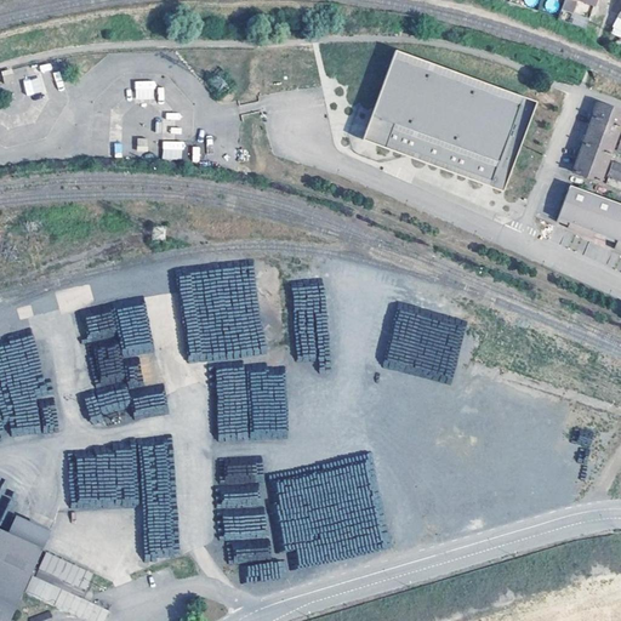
[(565,0),(565,3),(562,10),(571,13),(576,0),(580,0),(594,6),(597,0),(565,0)]
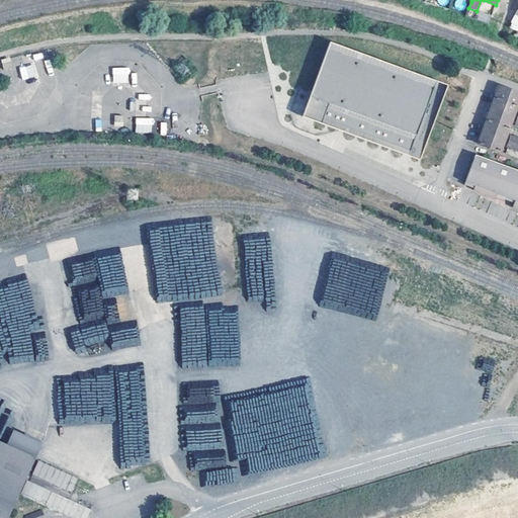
[(517,9),(509,27),(512,28),(517,31),(517,9)]
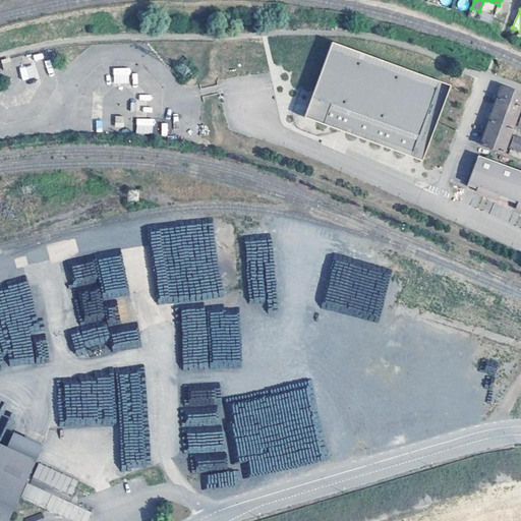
[(450,85),(332,42),(303,118),(422,161),(450,85)]
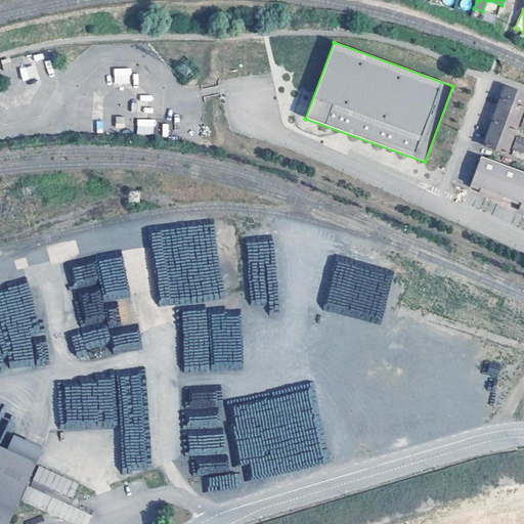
[(115,85),(131,83),(130,68),(114,69),(115,85)]
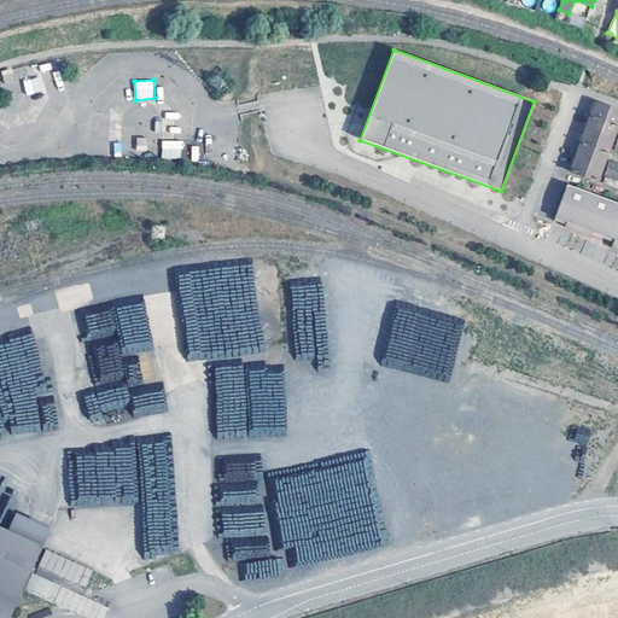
[(592,117),(617,126),(617,121),(617,111),(596,103),(594,111),(592,117)]
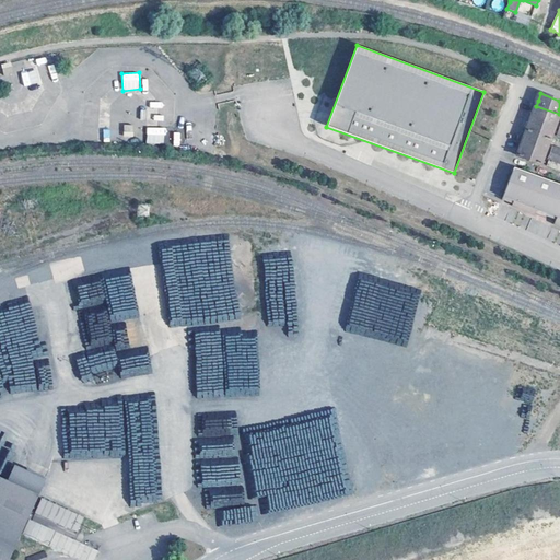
[(558,118),(559,114),(536,106),(531,118),(555,127),(558,118)]
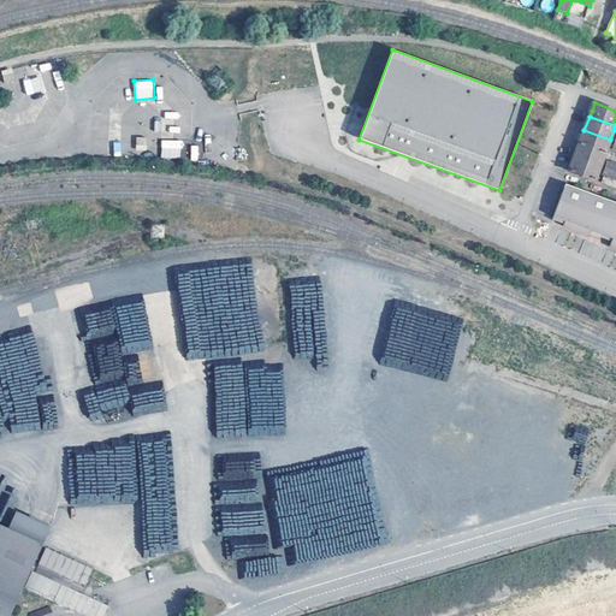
[(610,140),(584,130),(582,135),(579,143),(605,153),(610,140)]
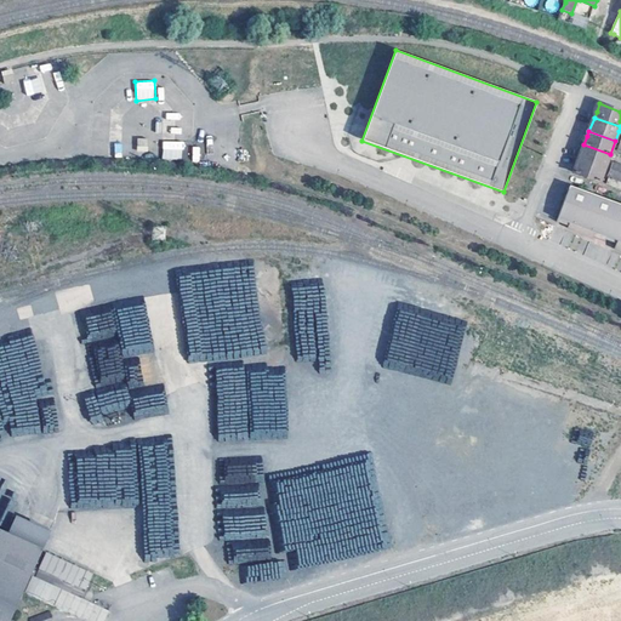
[(147,152),(147,138),(137,138),(137,152),(147,152)]
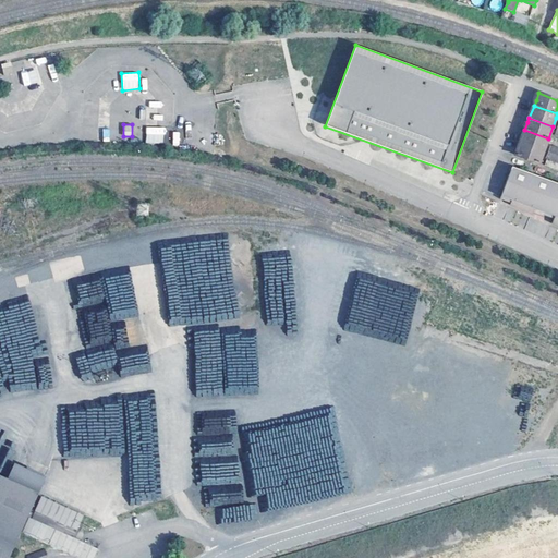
[(165,144),(165,126),(146,126),(146,144),(165,144)]
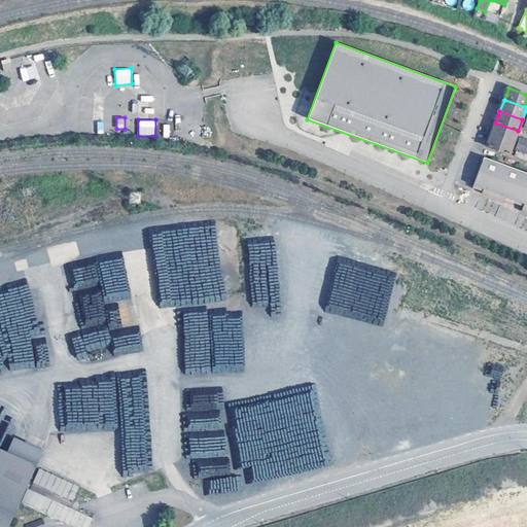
[(493,131),(491,134),(514,142),(516,136),(518,131),(495,123),(493,131)]
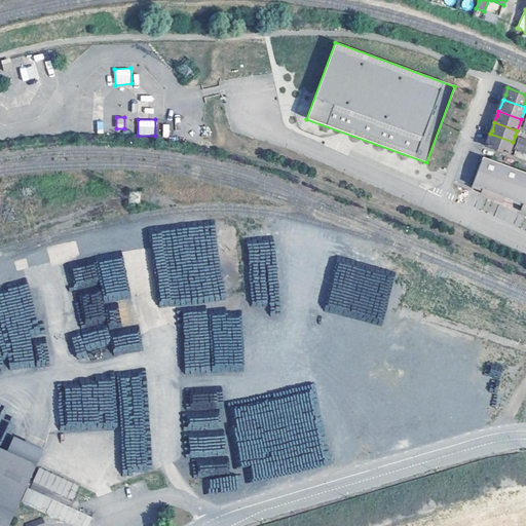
[(513,142),(490,134),(489,137),(486,146),(508,153),(513,142)]
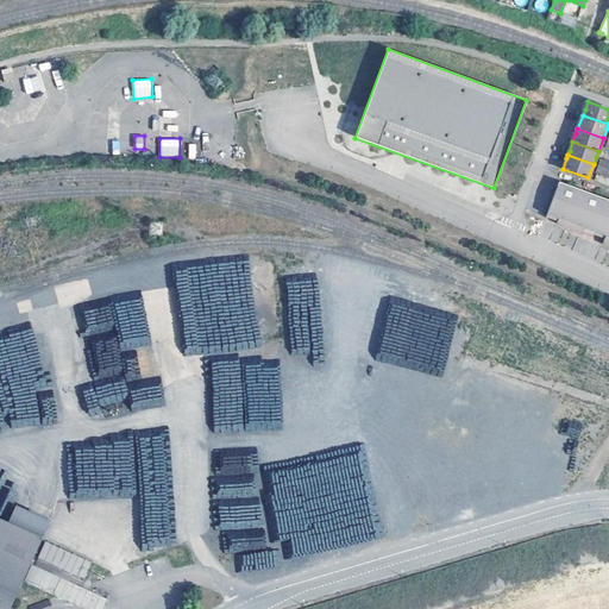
[(608,161),(603,159),(600,167),(597,174),(608,177),(608,161)]
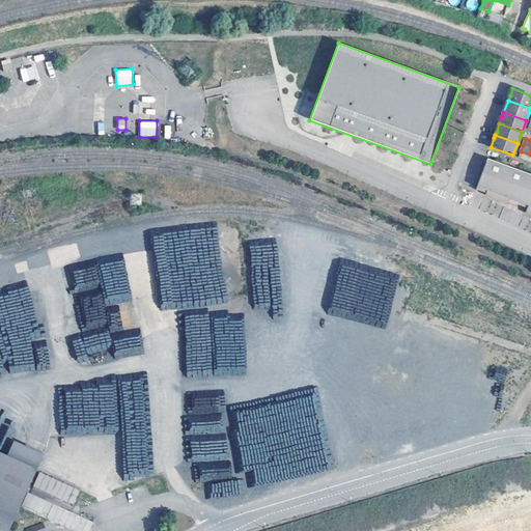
[(523,145),(518,143),(512,155),(530,161),(530,155),(521,151),(523,145)]
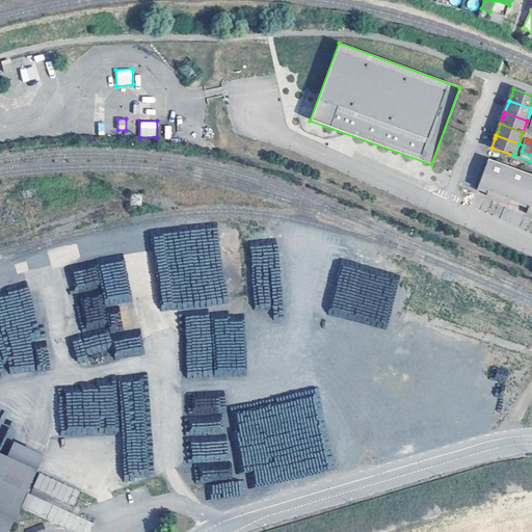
[(531,177),(491,159),(480,186),(489,191),(488,194),(495,196),(499,198),(509,204),(511,197),(531,206),(528,212),(531,213),(531,177)]
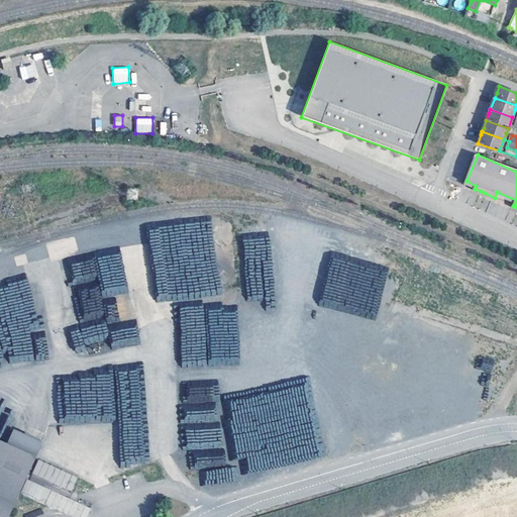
[(150,229),(157,303),(220,297),(214,224),(150,229)]
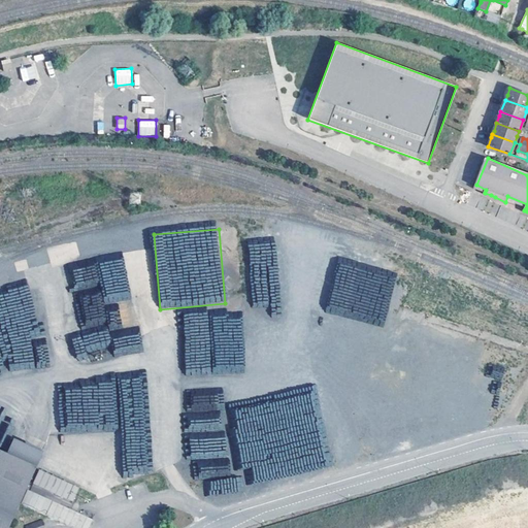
[(125,259),(72,268),(76,289),(85,336),(72,338),(76,362),(102,358),(101,350),(111,348),(113,357),(141,352),(125,259)]
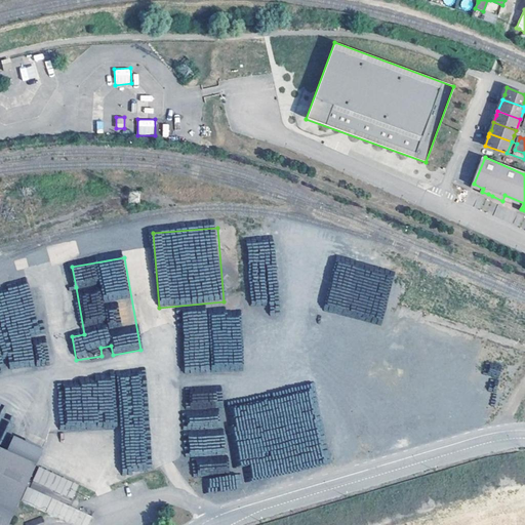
[(183,315),(186,374),(244,371),(241,319),(204,321),(204,314),(183,315)]
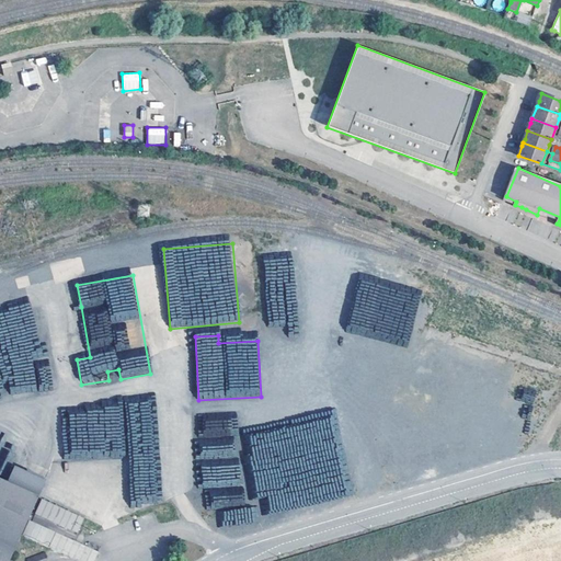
[(4,374),(6,382),(10,382),(11,393),(27,392),(25,371),(4,374)]
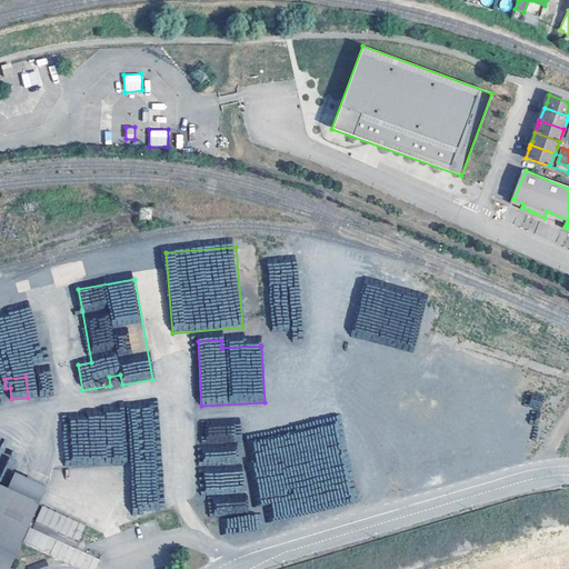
[(287,417),(206,435),(205,443),(215,491),(229,493),(237,528),(243,527),(240,515),(247,513),(249,497),(243,496),(246,481),(267,477),(247,473),(249,461),(255,459),(259,436),(269,433),(270,427),(281,425),(285,437),(283,442),(292,440),(287,417)]
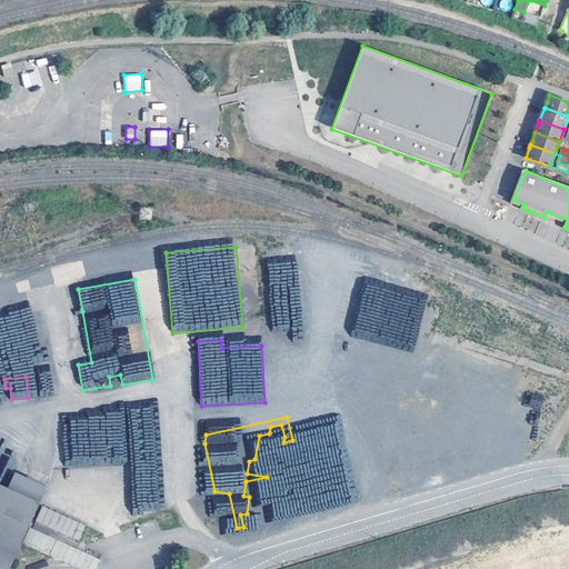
[(71,437),(72,458),(65,458),(66,468),(128,465),(126,435),(110,436),(111,441),(99,442),(79,443),(79,437),(71,437)]
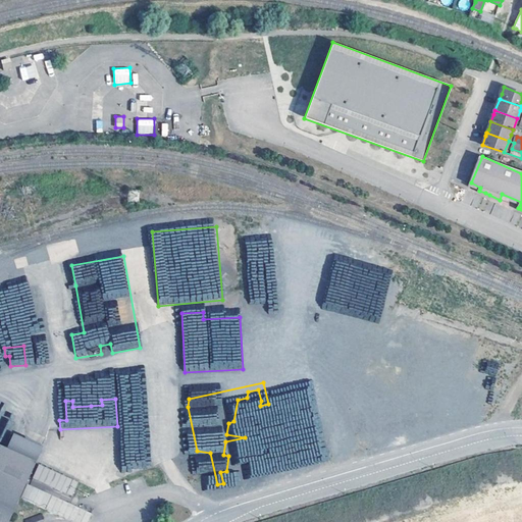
[(151,468),(150,439),(120,441),(122,470),(151,468)]
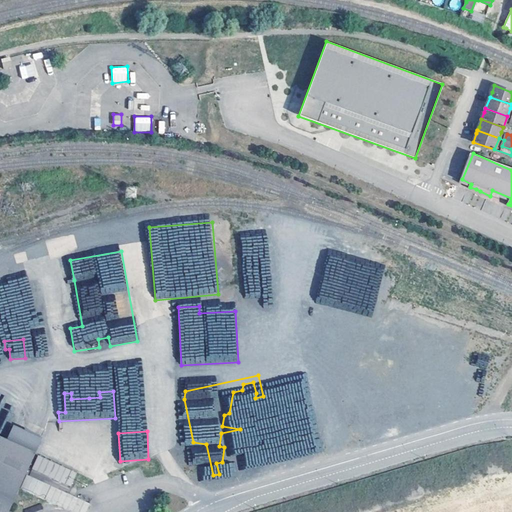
[(18,511),(43,456),(0,437),(0,511),(18,511)]
